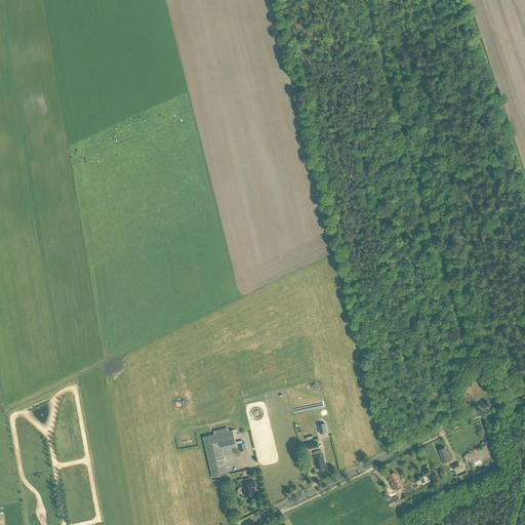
[(327,432),(324,422),(318,425),(320,434),(327,432)]
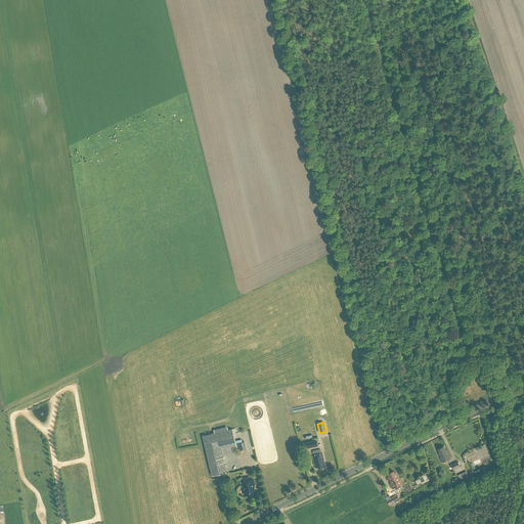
[(203,436),(212,476),(227,473),(221,447),(236,444),(232,429),(203,436)]
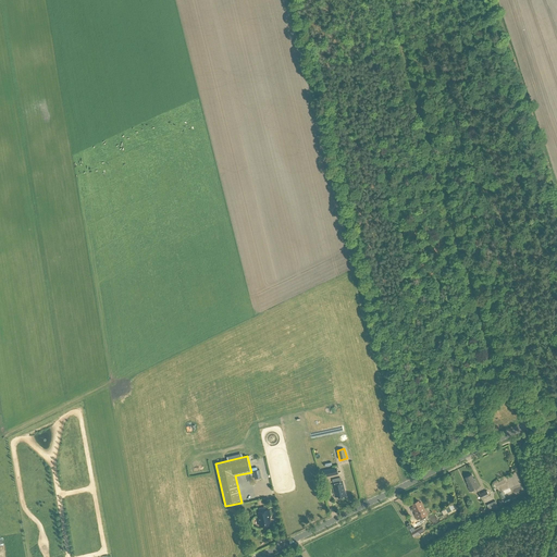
[(261,478),(260,469),(257,470),(257,467),(252,468),(254,479),(261,478)]
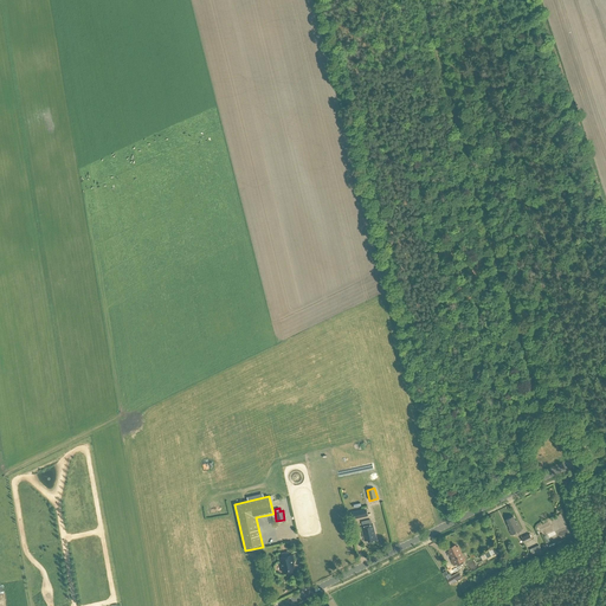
[(365,516),(362,509),(352,511),(354,519),(365,516)]
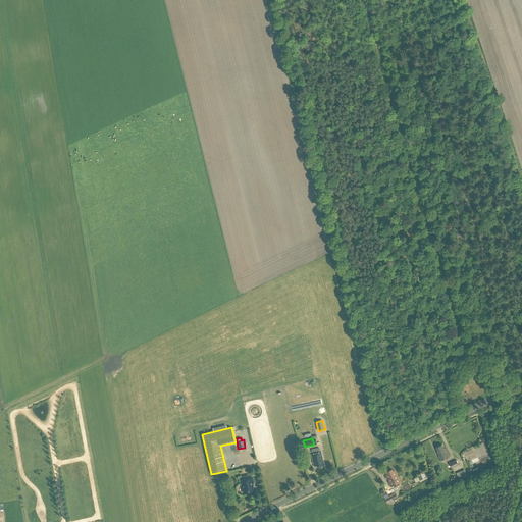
[(477,457),(487,454),(483,442),(473,447),(477,457)]
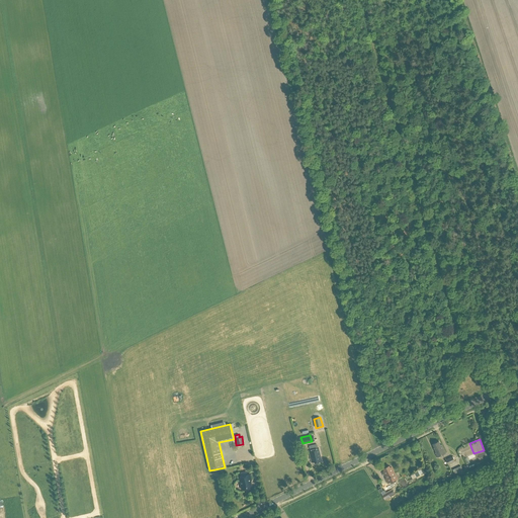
[(432,444),(434,448),(436,452),(435,453),(437,457),(446,453),(442,444),(440,445),(439,441),(432,444)]
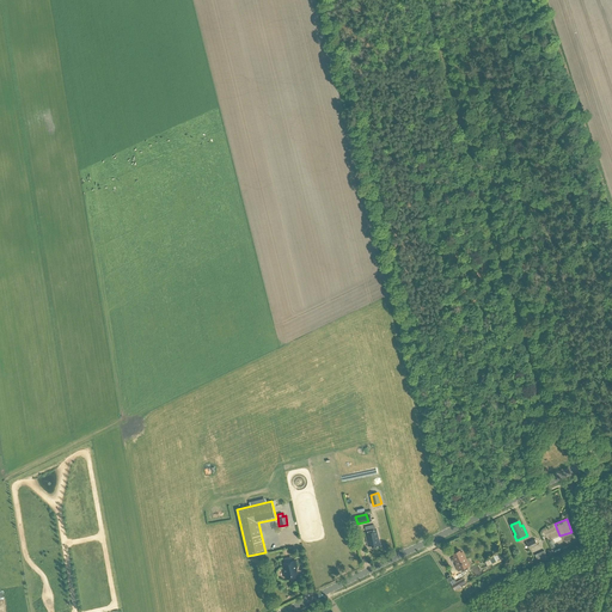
[(377,530),(365,532),(368,546),(371,545),(372,548),(380,545),(377,530)]
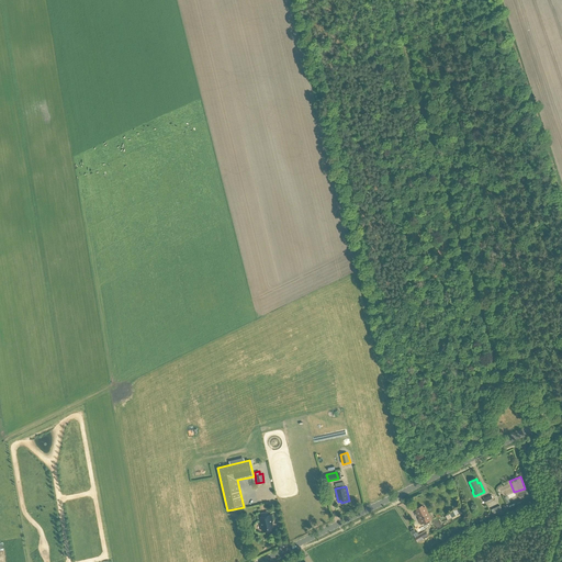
[(483,498),(485,504),(494,501),(491,495),(483,498)]
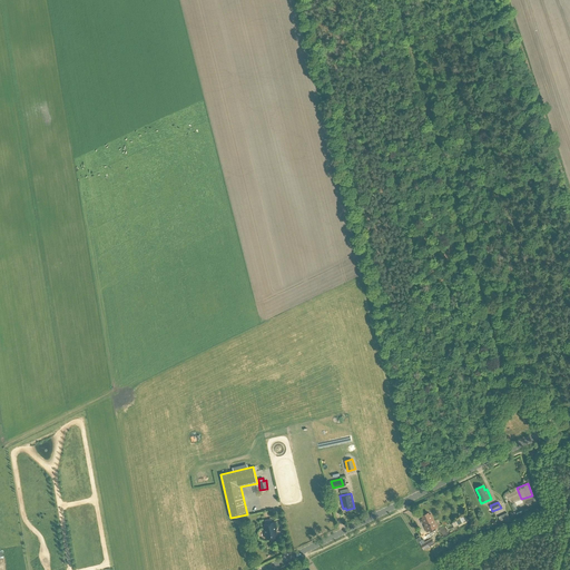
[(421,519),(425,526),(424,526),(426,531),(430,530),(430,531),(431,532),(435,530),(435,529),(435,528),(436,527),(431,514),(429,514),(428,512),(422,516),(423,518),(421,519)]
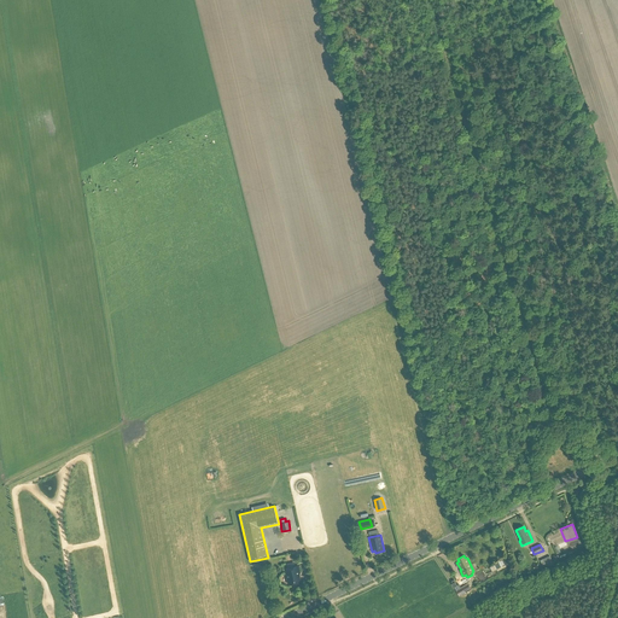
[(549,557),(540,560),(543,567),(549,565),(548,563),(552,561),(549,557)]
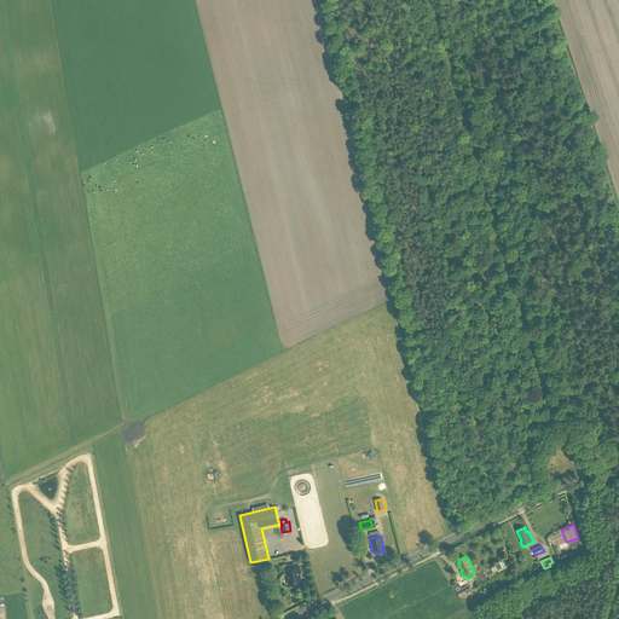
[(507,559),(495,565),(498,570),(509,565),(507,559)]
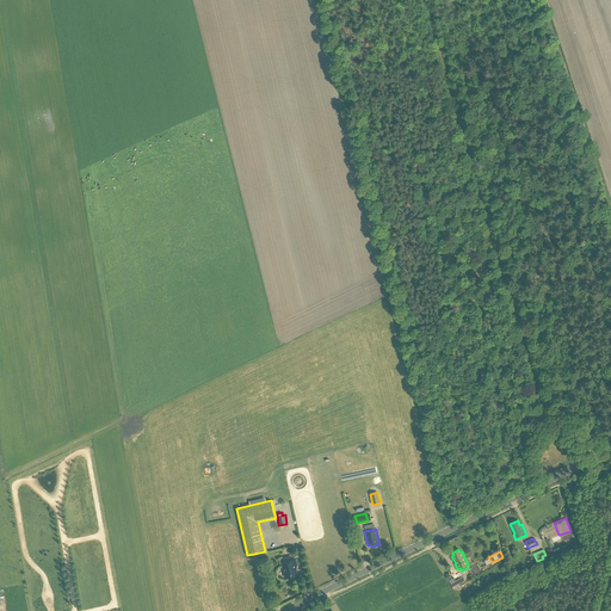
[(295,559),(282,562),(284,571),(284,574),(285,575),(285,578),(289,576),(297,575),(296,567),(297,567),(295,559)]
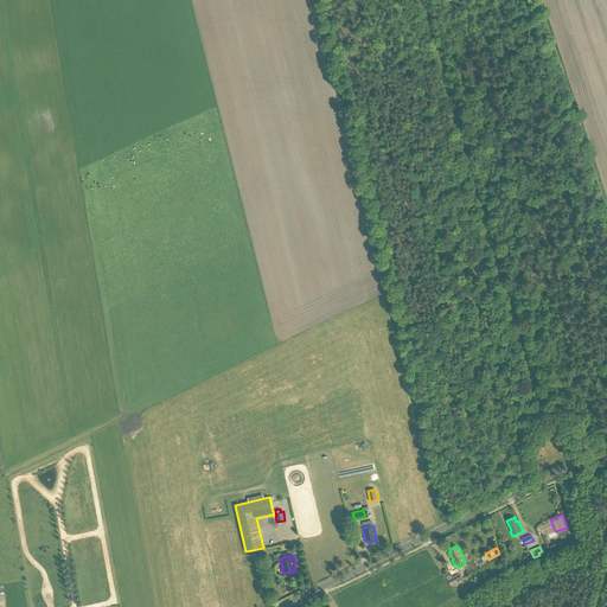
[(452,577),(451,579),(453,583),(455,582),(457,586),(462,582),(458,574),(452,577)]
